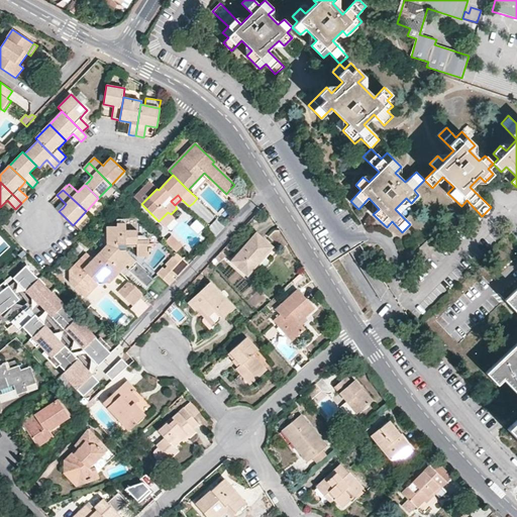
[(207,223),(214,217),(204,205),(197,211),(207,223)]
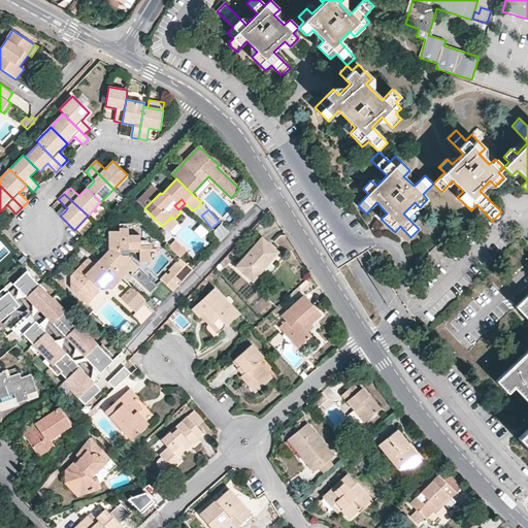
[(178,222),(174,219),(171,217),(162,226),(169,231),(178,222)]
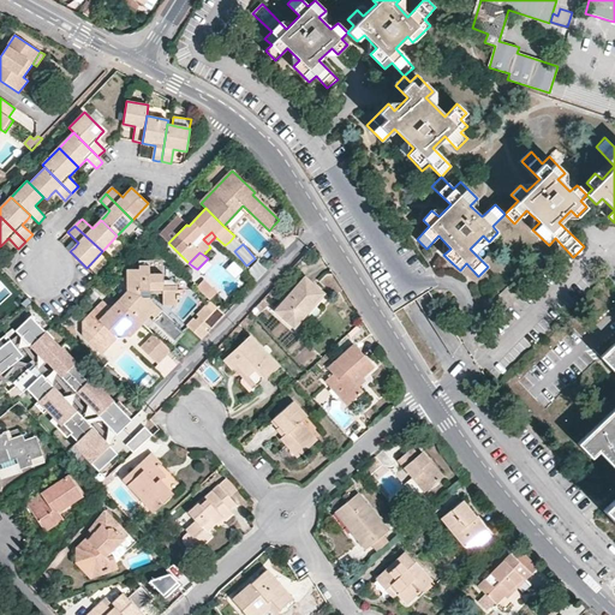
[(234,278),(243,269),(233,260),(225,268),(234,278)]
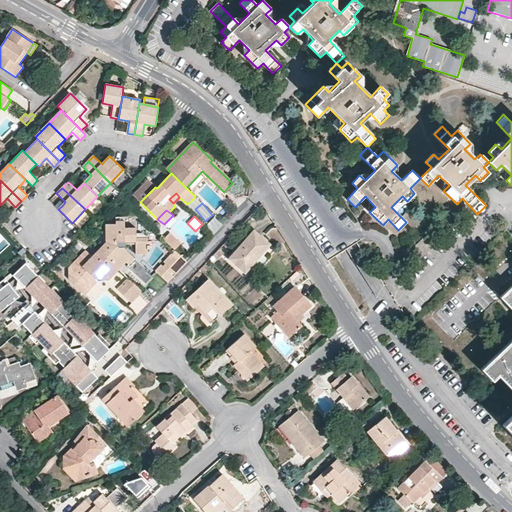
[(105,243),(99,250),(119,269),(124,264),(125,263),(127,265),(131,262),(134,258),(124,249),(124,242),(135,242),(135,254),(148,255),(147,250),(150,250),(150,241),(147,242),(147,237),(143,233),(136,233),(136,228),(124,228),(124,217),(115,217),(115,224),(106,224),(105,243)]
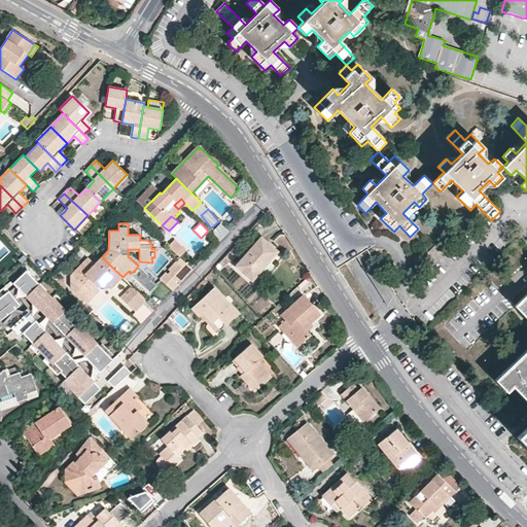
[(212,231),(219,241),(229,235),(221,224),(212,231)]
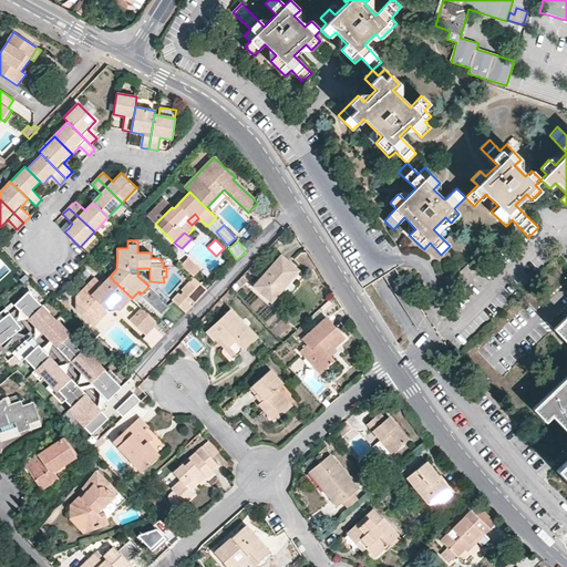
[(281,256),(254,286),(271,302),(299,271),(285,258),(281,256)]
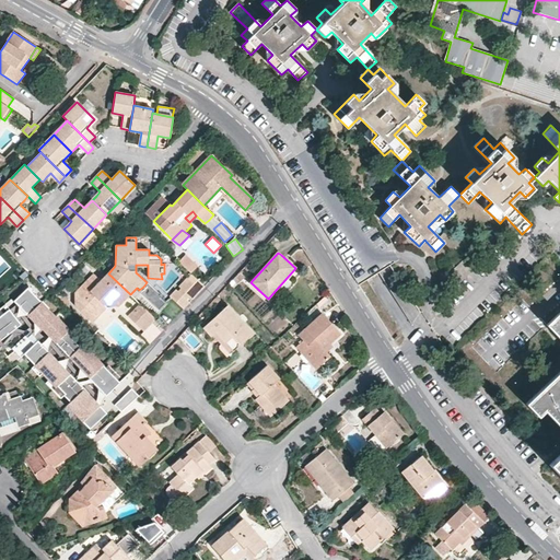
[(185,254),(178,261),(179,263),(187,269),(191,272),(197,266),(185,254)]
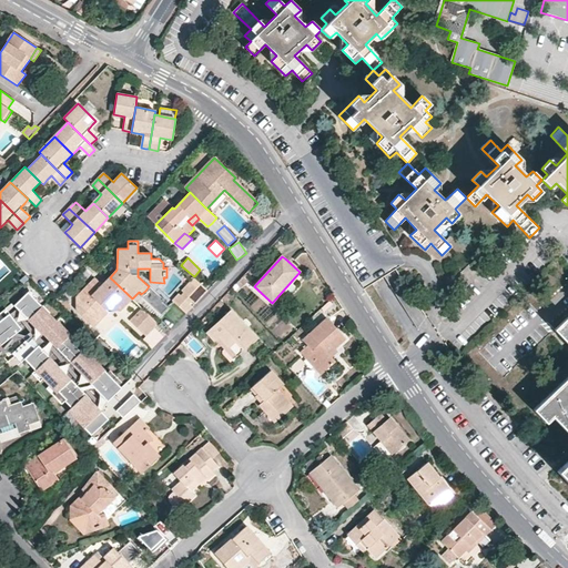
[(459,275),(468,283),(479,273),(470,264),(459,275)]
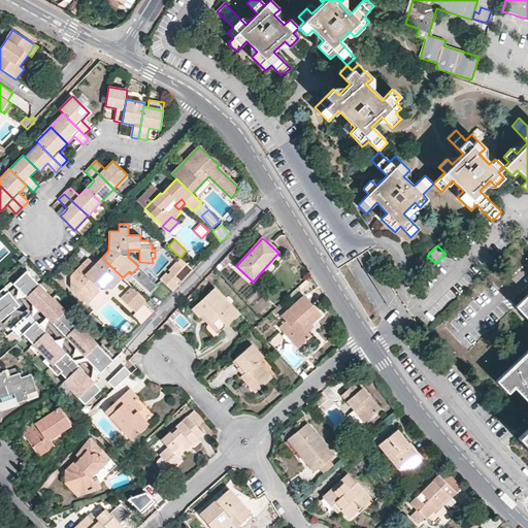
[(176,254),(169,248),(166,252),(172,259),(176,254)]
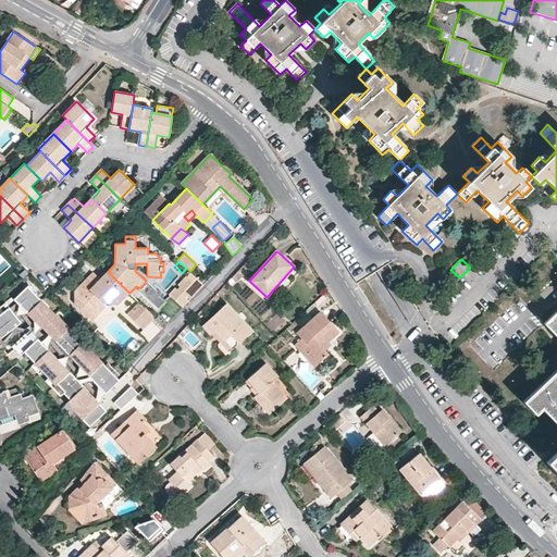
[(192,298),(203,285),(190,271),(178,285),(180,286),(189,295),(192,298)]
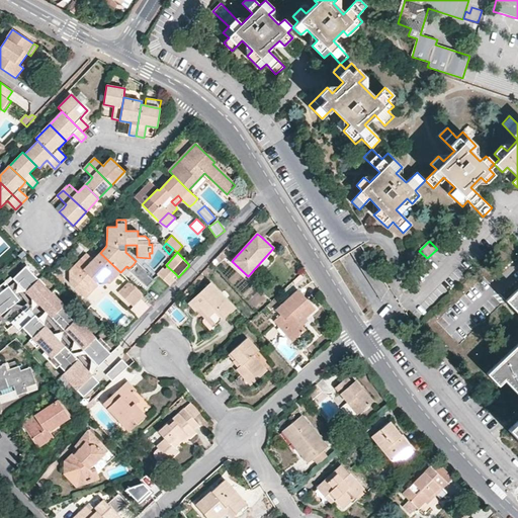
[(120,272),(100,253),(93,259),(87,253),(70,271),(71,283),(86,298),(101,282),(105,283),(108,283),(120,272)]
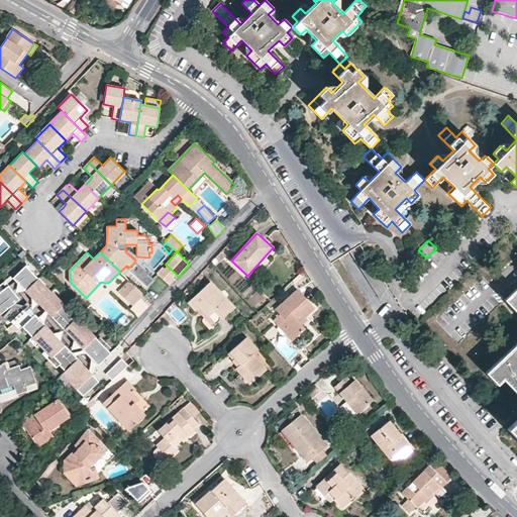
[(148,272),(135,261),(132,265),(128,268),(126,266),(125,267),(144,286),(151,279),(146,274),(148,272)]
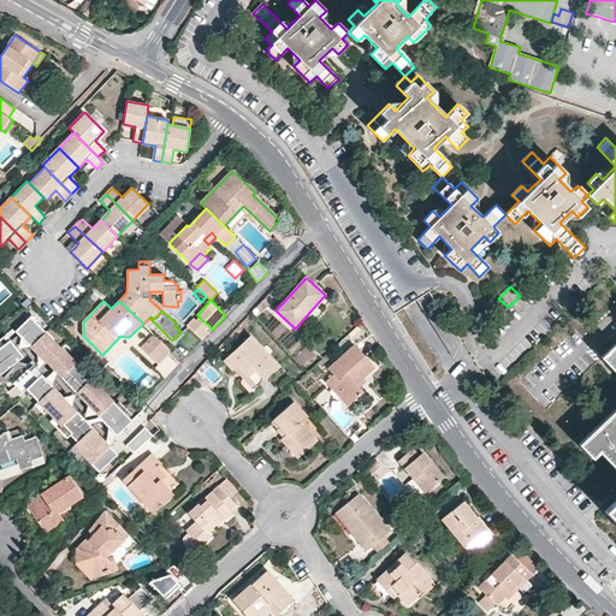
[(33,314),(28,319),(36,327),(39,325),(41,324),(33,314)]
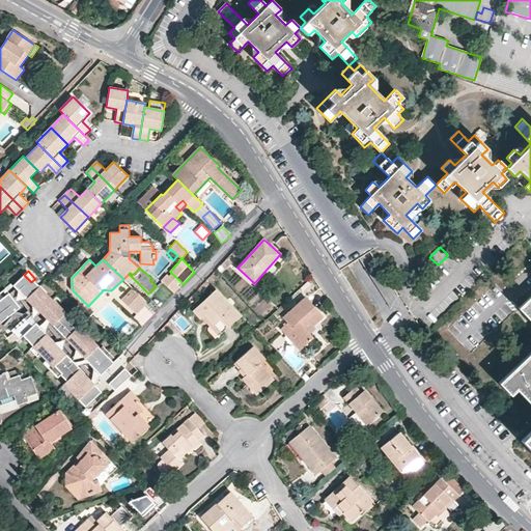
[(177,284),(180,281),(171,273),(169,276),(177,284)]
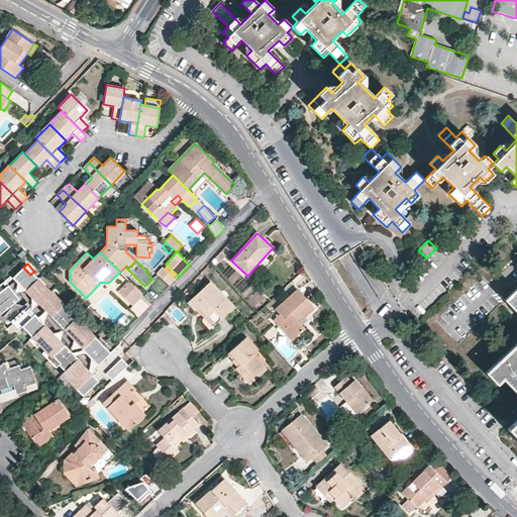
[(157,274),(169,286),(176,279),(173,277),(165,269),(163,267),(157,274)]
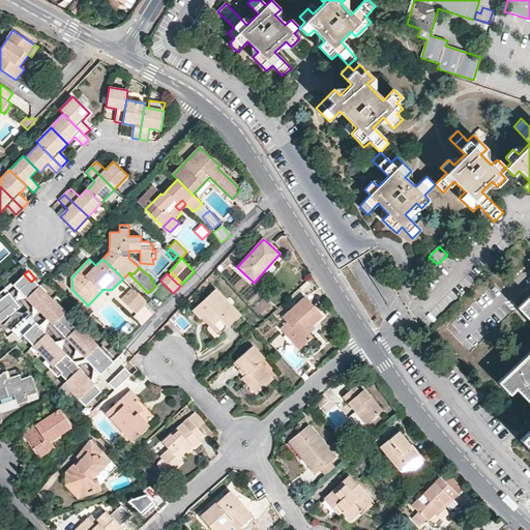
[(31,282),(24,274),(11,286),(37,313),(38,313),(97,376),(107,367),(111,363),(95,348),(96,347),(87,336),(85,337),(76,328),(74,330),(67,323),(70,319),(65,313),(53,299),(52,300),(46,293),(43,295),(37,288),(38,286),(33,280),(31,282)]
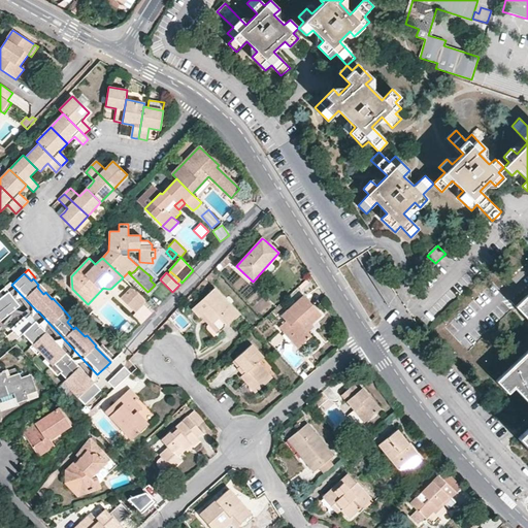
[(38,285),(37,287),(43,294),(45,292),(47,291),(40,283),(38,285)]
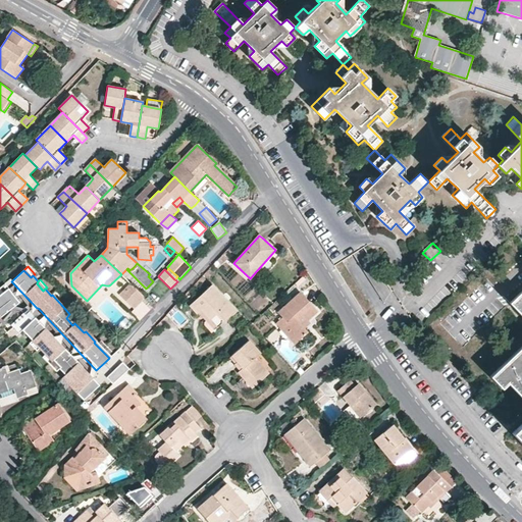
[(134,309),(145,298),(131,283),(119,296),(134,309)]
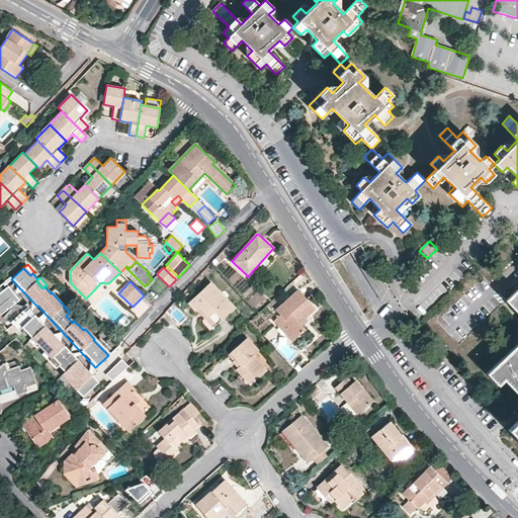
[(210,283),(189,303),(199,314),(211,327),(233,308),(210,283)]
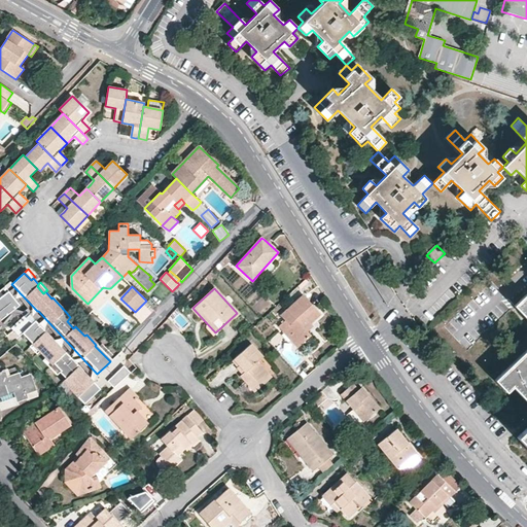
[(0,321),(20,306),(8,290),(0,296),(0,321)]
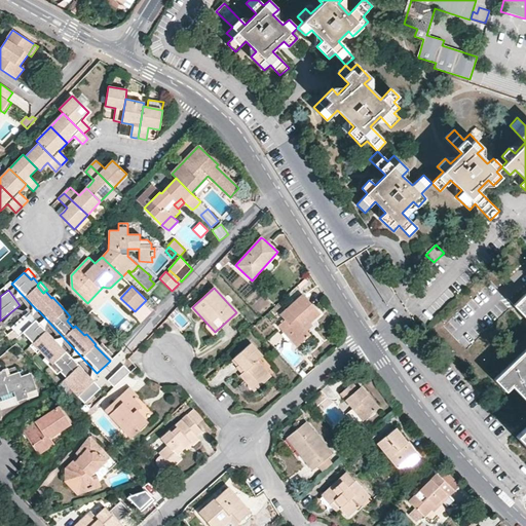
[(277,327),(282,331),(286,327),(301,343),(310,334),(307,331),(304,328),(310,322),(320,313),(309,302),(302,294),(279,314),(285,320),(277,327)]
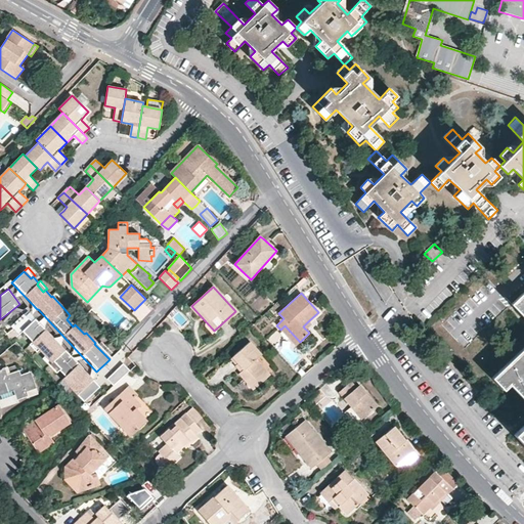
[(523,425),(515,435),(523,444),(523,293),(512,304),(523,316),(523,347),(492,378),(504,389),(510,384),(523,398),(523,425)]
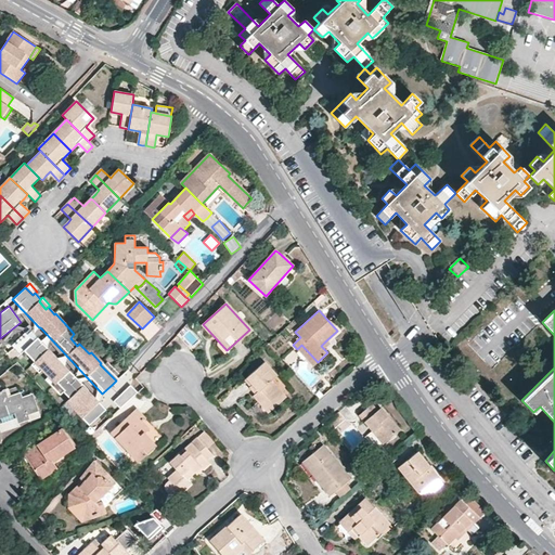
[(163,325),(154,317),(142,328),(139,332),(147,340),(149,339),(163,325)]
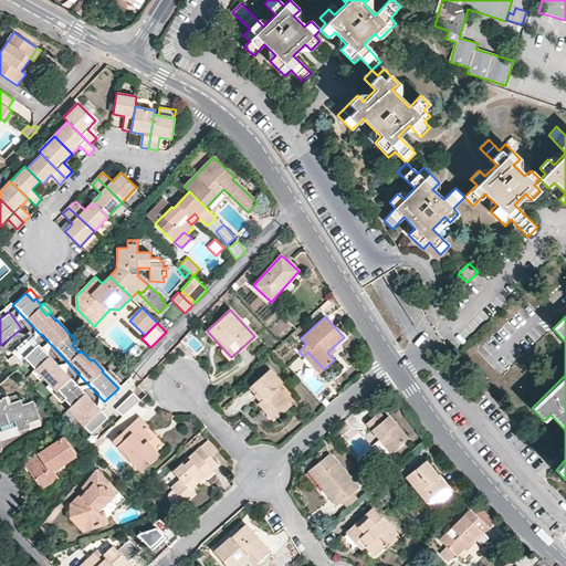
[(98,334),(92,341),(102,350),(108,343),(98,334)]
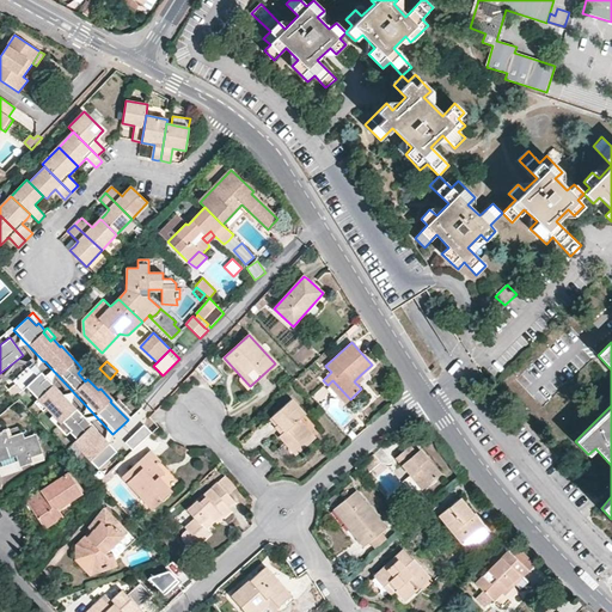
[(78,373),(85,381),(87,379),(90,378),(81,368),(78,373)]
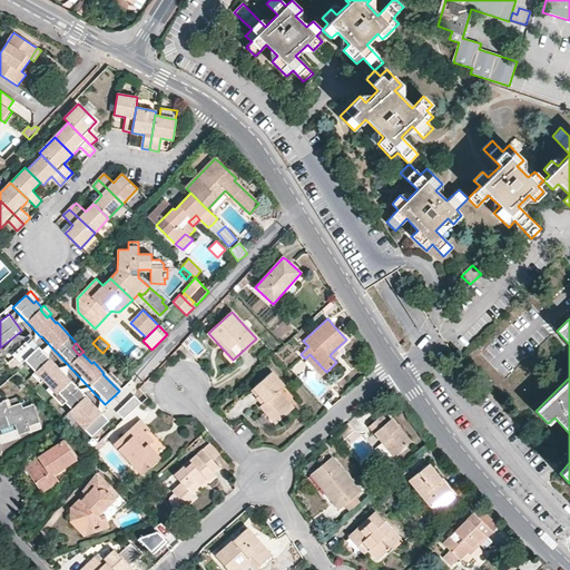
[(91,438),(107,422),(33,346),(30,350),(25,344),(13,355),(22,365),(26,362),(36,373),(38,371),(46,380),(43,381),(50,387),(51,385),(67,402),(66,403),(71,410),(72,408),(80,416),(76,421),(91,438)]
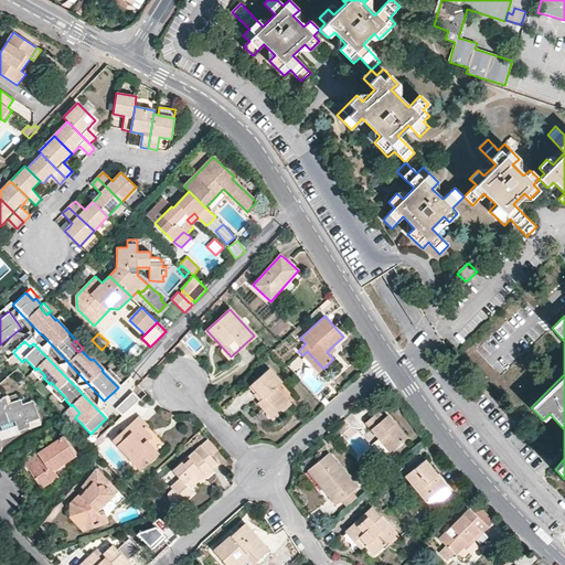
[(102,350),(106,353),(113,347),(108,342),(102,350)]
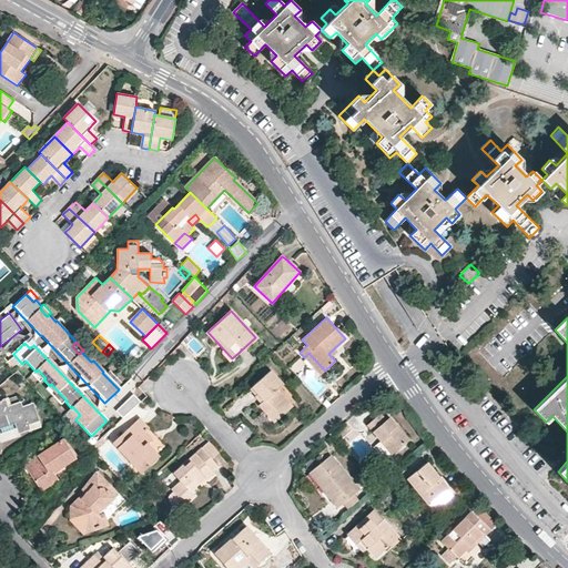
[(328,354),(332,357),(338,352),(335,347),(328,354)]
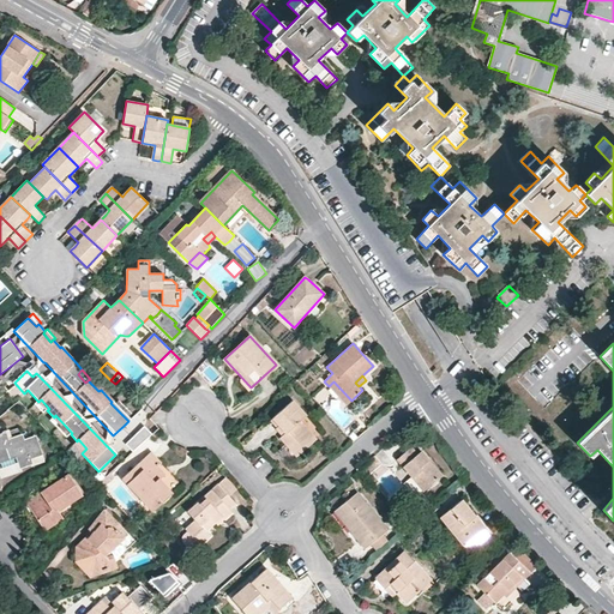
[(88,380),(98,391),(101,390),(102,387),(92,377),(90,379),(88,380)]
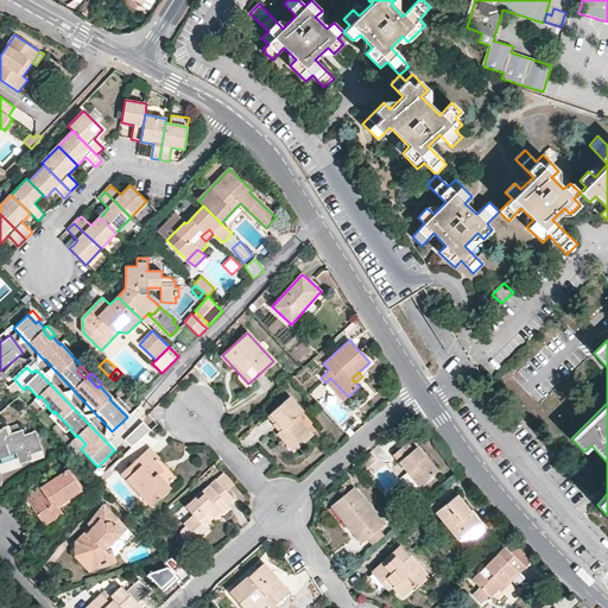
[(330,378),(325,382),(343,401),(348,397),(330,378)]
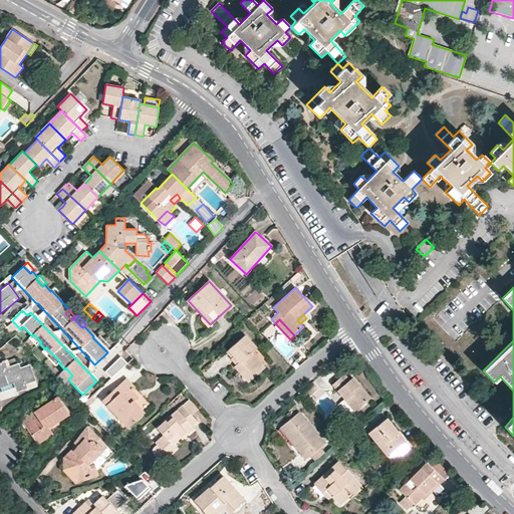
[(39,343),(41,342),(34,334),(32,336),(30,339),(36,346),(39,343)]
